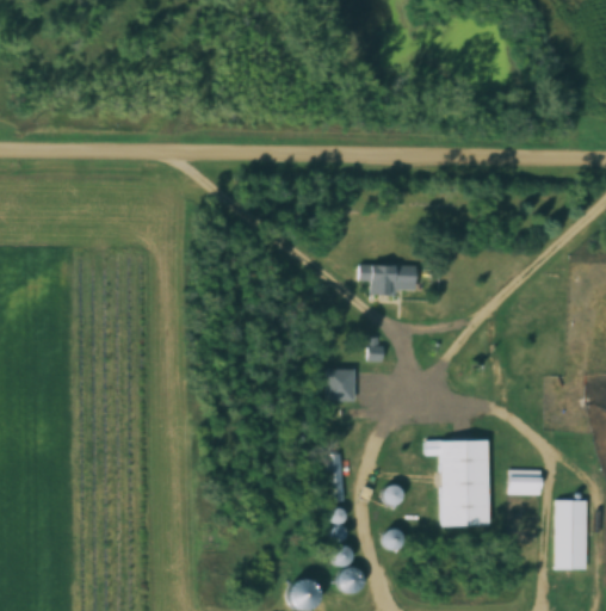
[(369,292),(418,292),(418,265),(358,265),(358,282),(369,282),(369,292)]
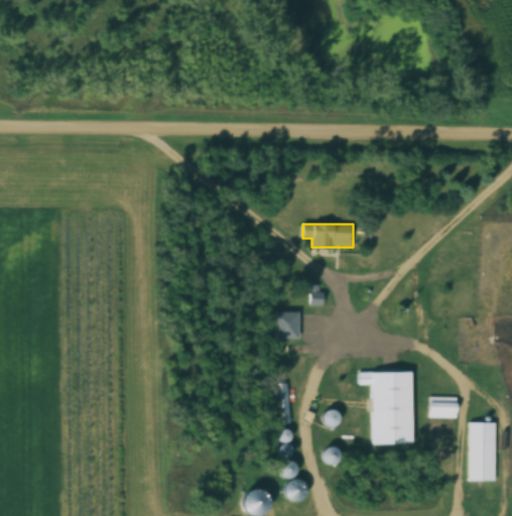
[(274,339),(299,339),(299,310),(274,310),(274,339)]
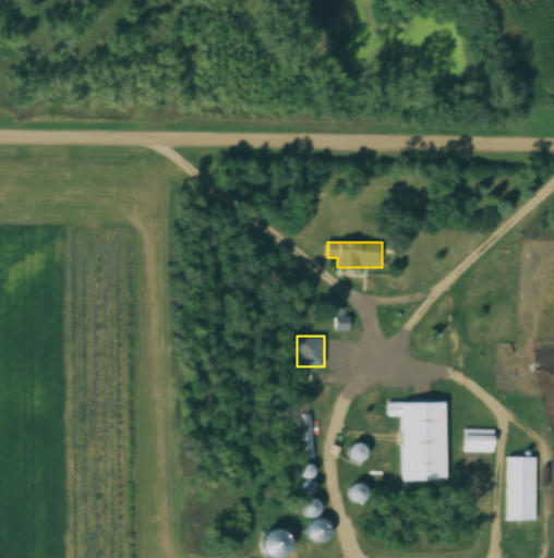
[(402,481),(447,481),(446,400),(401,401),(402,481)]
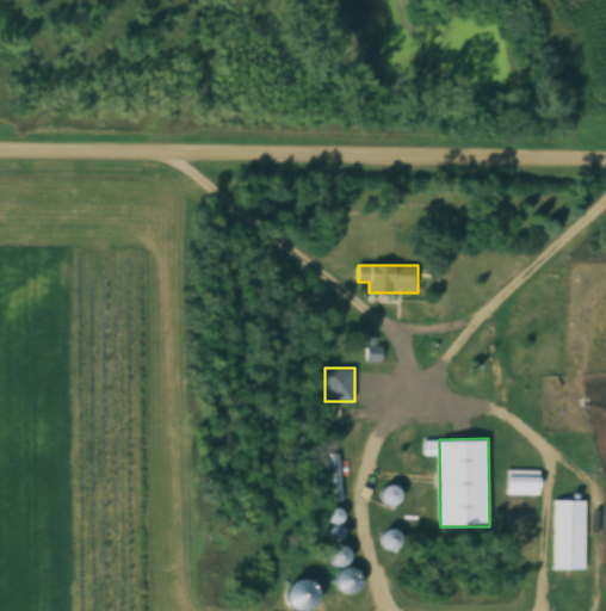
[(342,500),(342,454),(329,454),(329,500),(342,500)]
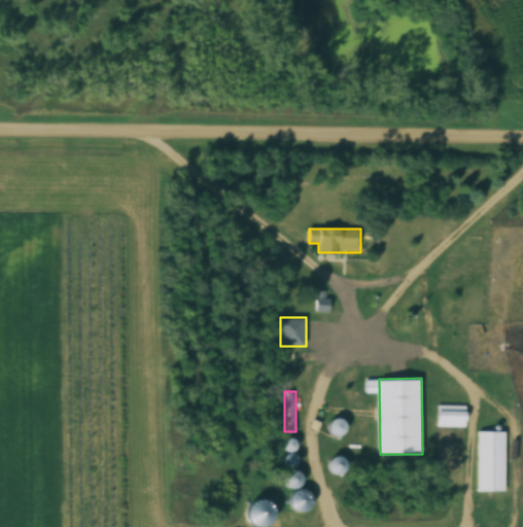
[(467,406),(439,406),(439,426),(467,426),(467,406)]
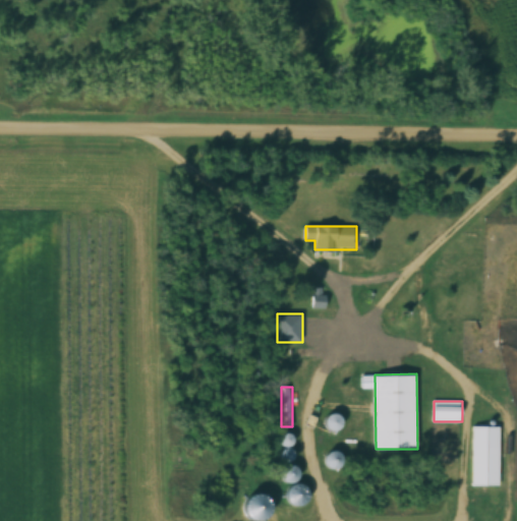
[(340,414),(327,412),(326,428),(339,429),(340,414)]
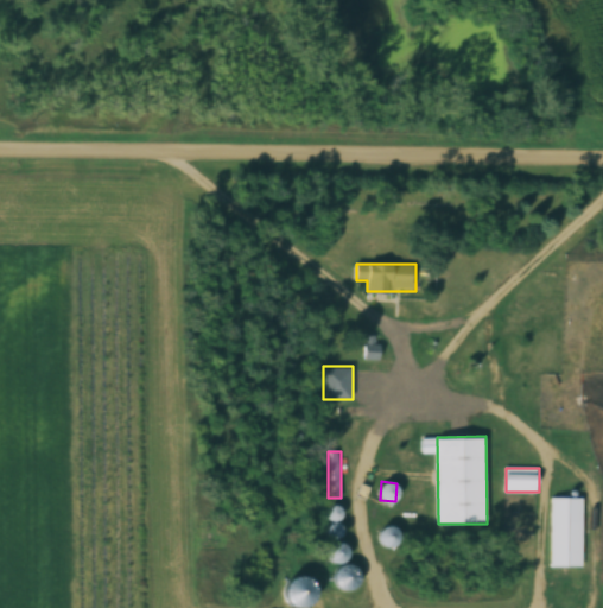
[(584,568),(584,496),(552,496),(552,568),(584,568)]
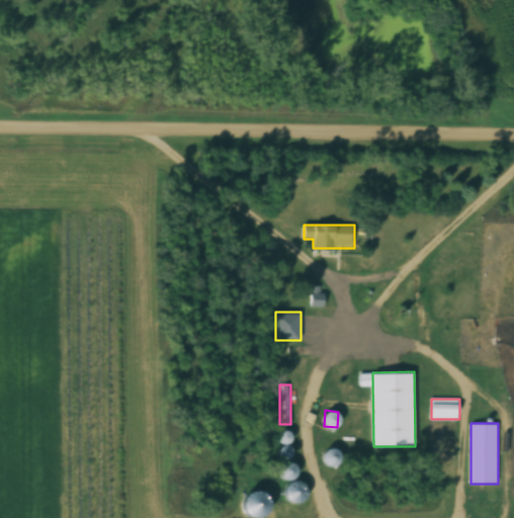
[(290,457),(293,448),(284,445),(281,454),(290,457)]
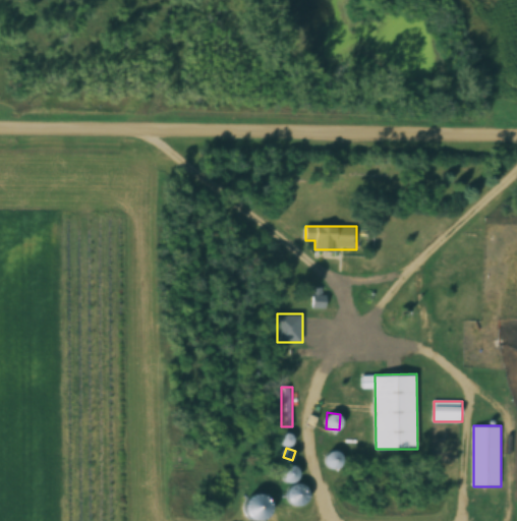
[(341,467),(339,452),(327,453),(329,468),(341,467)]
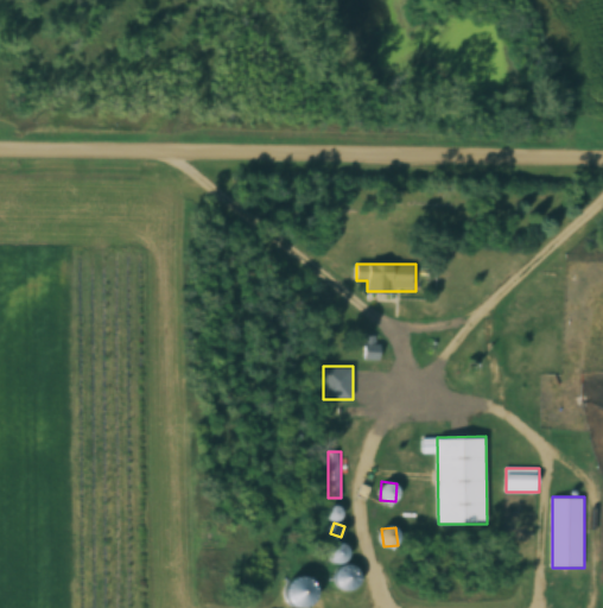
[(325,553),(337,565),(350,552),(340,540),(325,553)]
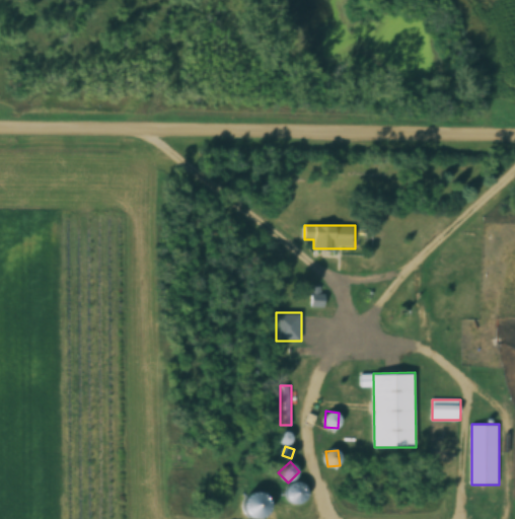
[(297,505),(309,491),(298,482),(286,496),(297,505)]
